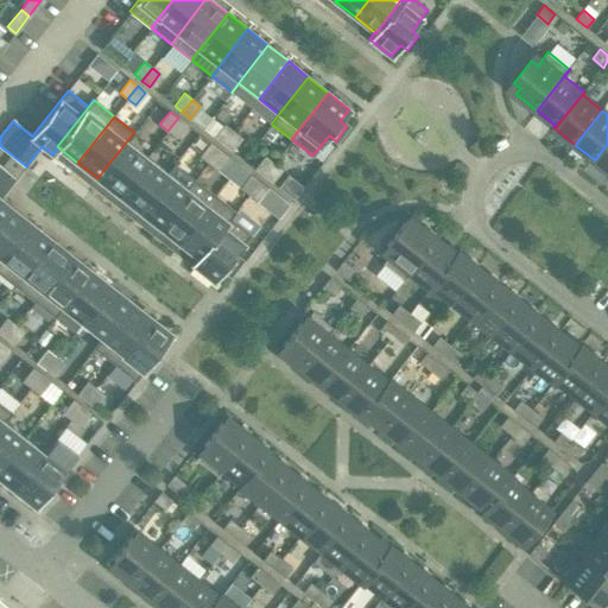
[(176,137),(185,124),(178,118),(168,131),(176,137)]
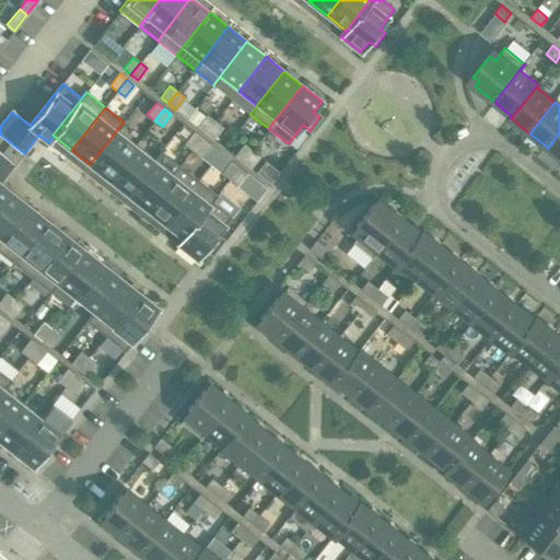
[(205,132),(214,121),(207,115),(198,127),(205,132)]
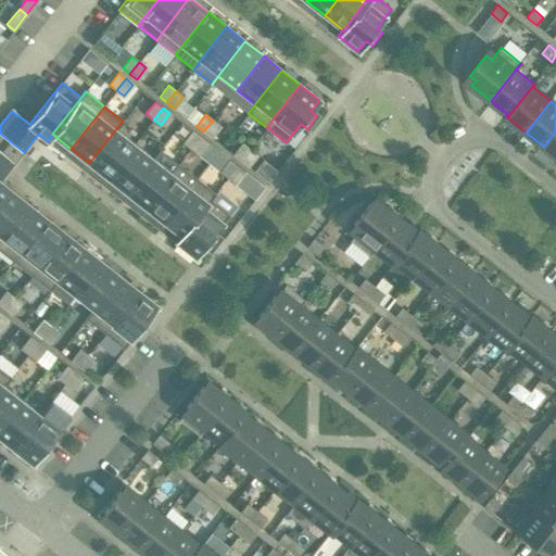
[(108,178),(135,143),(117,129),(124,122),(123,121),(89,163),(108,178)]
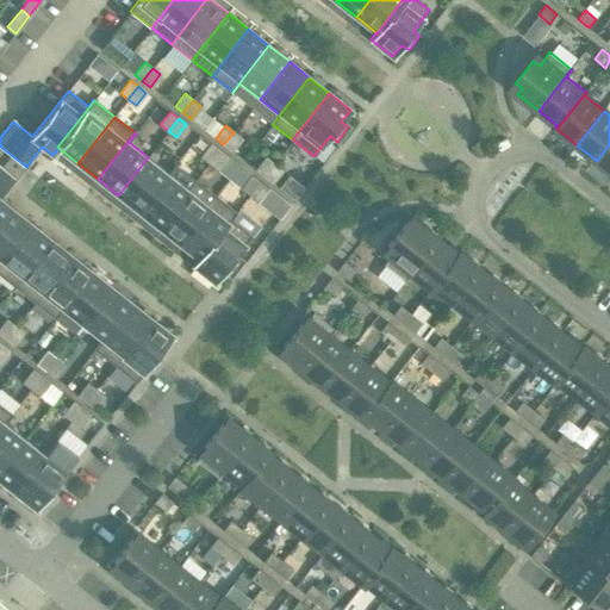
[(231,150),(241,138),(234,132),(223,144),(231,150)]
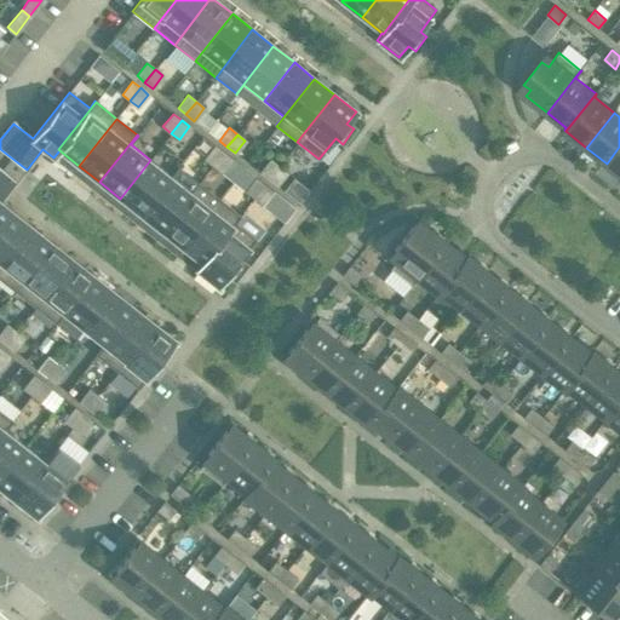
[(212,165),(222,153),(214,147),(204,159),(212,165)]
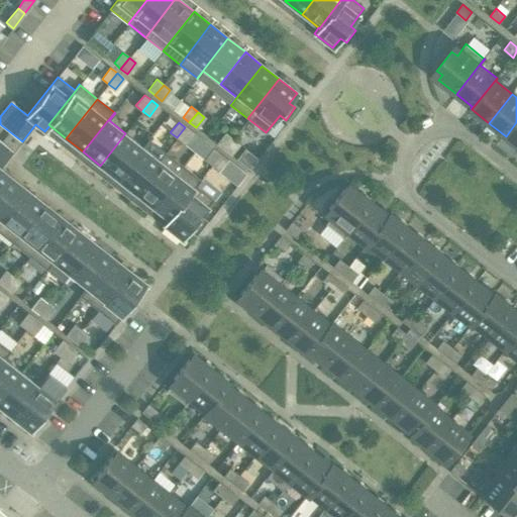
[(516,144),(516,122),(506,136),(516,144)]
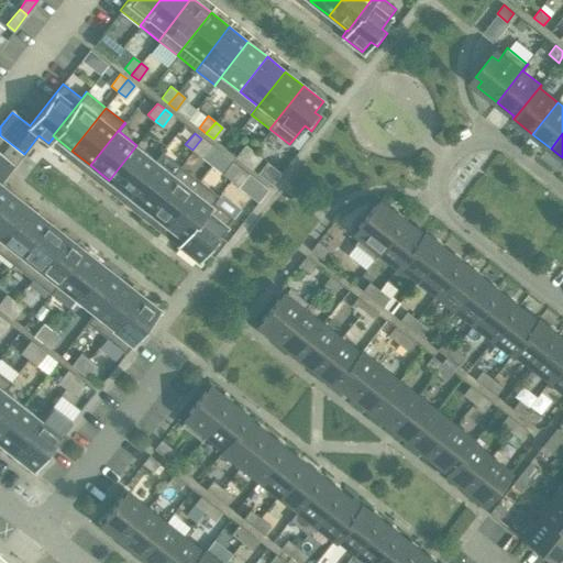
[(200,156),(209,144),(201,139),(192,150),(200,156)]
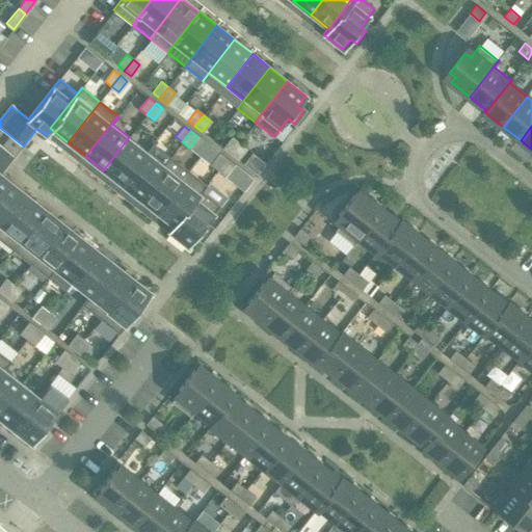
[(121,184),(147,151),(129,137),(103,170),(121,184)]
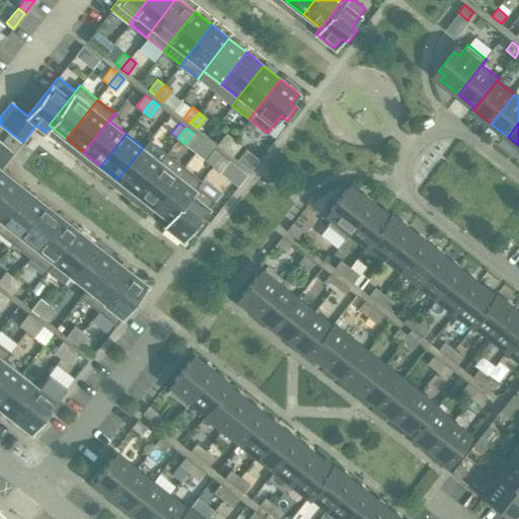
[(224,150),(232,139),(226,134),(217,145),(224,150)]
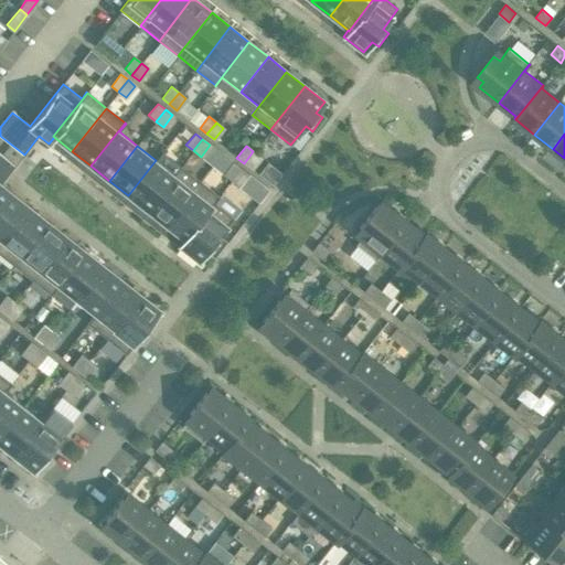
[(252,169),(260,158),(253,151),(244,163),(252,169)]
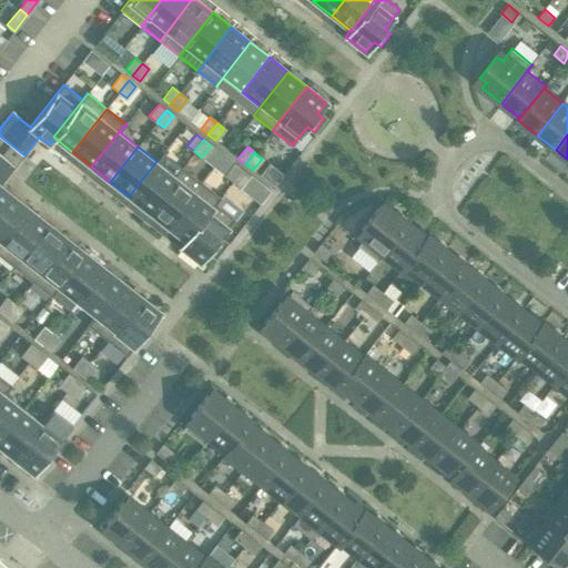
[(0,204),(9,193),(0,185),(16,166),(0,154),(0,204)]
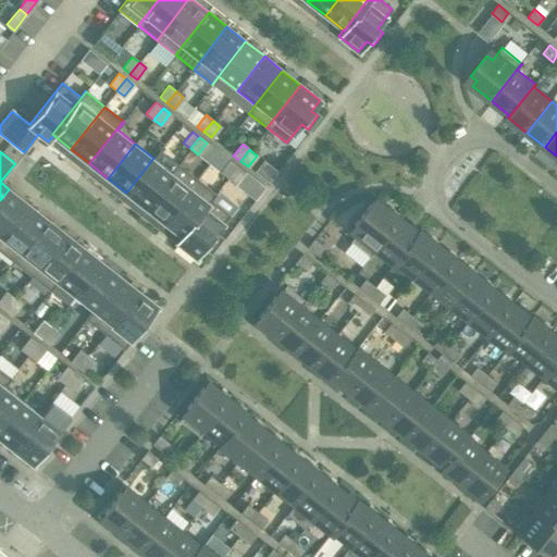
[(144,207),(177,164),(177,163),(171,172),(153,158),(126,193),(144,207)]
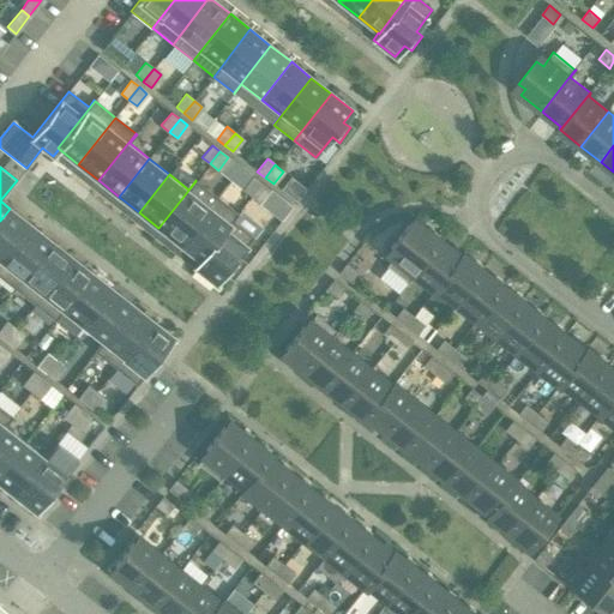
[(251,196),(260,184),(253,176),(242,190),(251,196)]
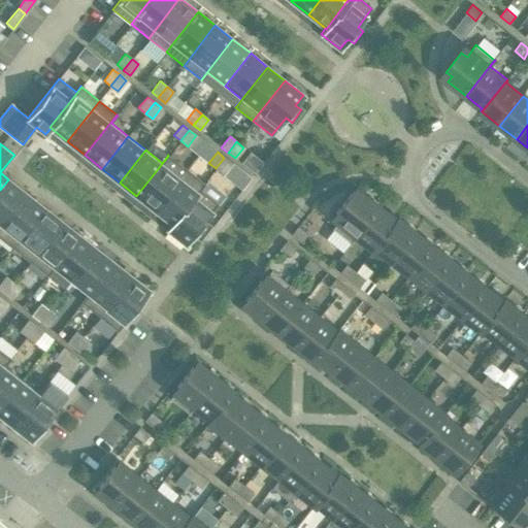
[(155,210),(187,169),(168,156),(136,196),(155,210)]
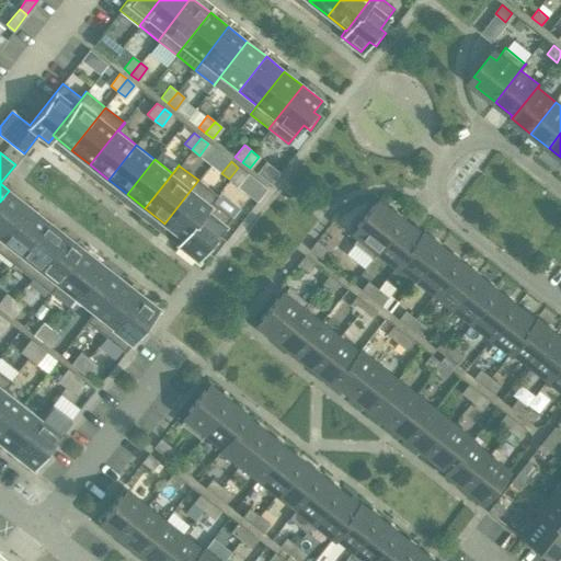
[(237,185),(245,173),(238,168),(229,179),(237,185)]
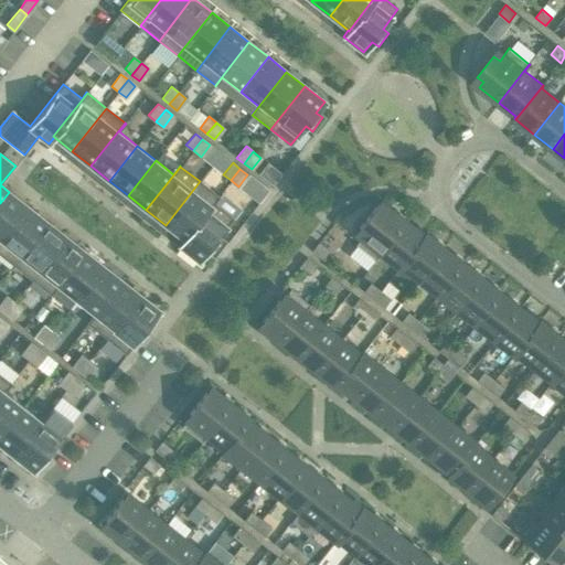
[(179,246),(219,196),(200,181),(166,225),(183,238),(178,245),(179,246)]
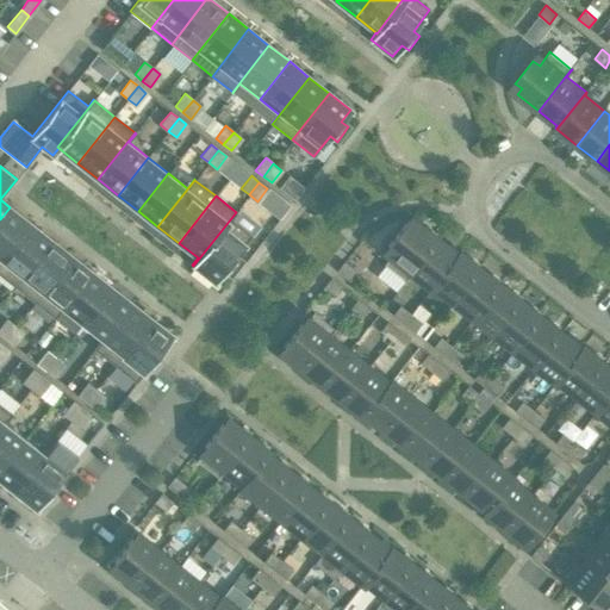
[(0,261),(30,223),(10,207),(0,219),(0,261)]
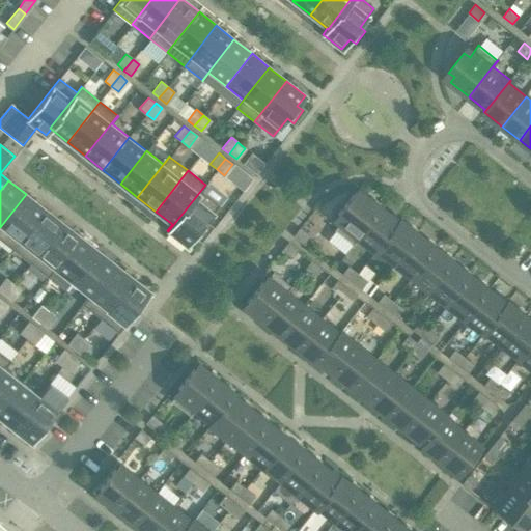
[(204,223),(219,205),(201,191),(206,185),(205,185),(168,231),(187,246),(195,235),(201,241),(211,227),(204,223)]
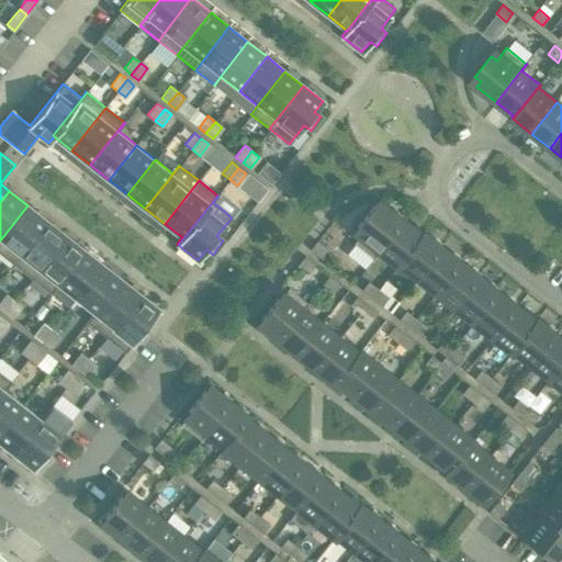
[(372,259),(403,220),(383,204),(379,211),(373,205),(357,226),(362,232),(352,244),(372,259)]
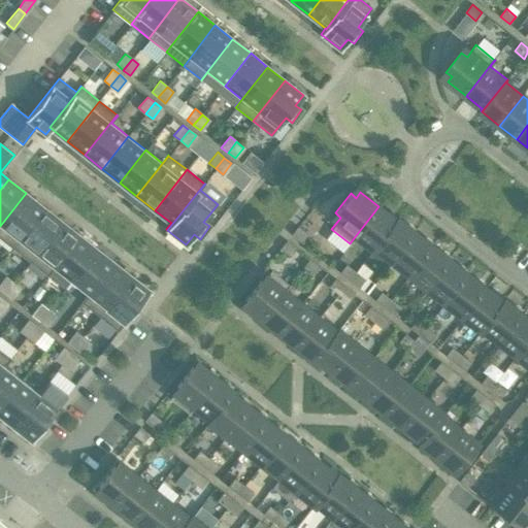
[(0,238),(11,248),(43,207),(26,193),(0,226),(0,238)]
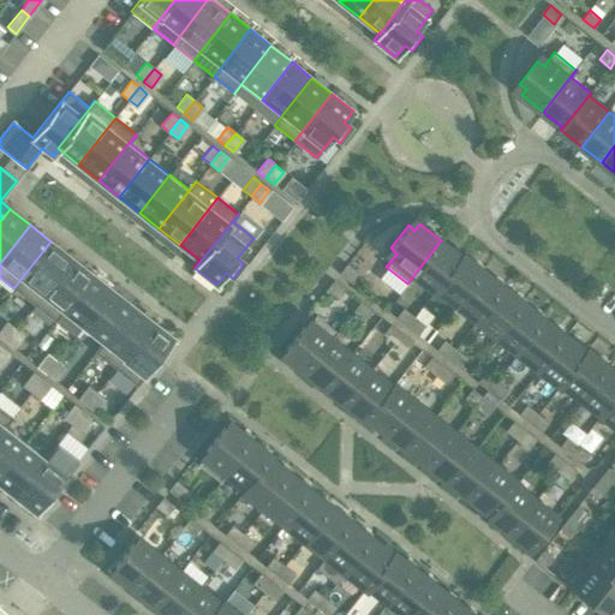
[(434,292),(463,255),(461,254),(460,256),(441,240),(407,284),(408,284),(415,276),(434,292)]
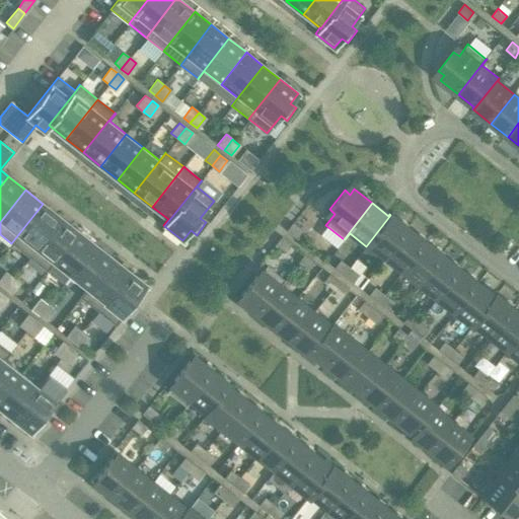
[(28,256),(60,217),(43,204),(11,243),(28,256)]
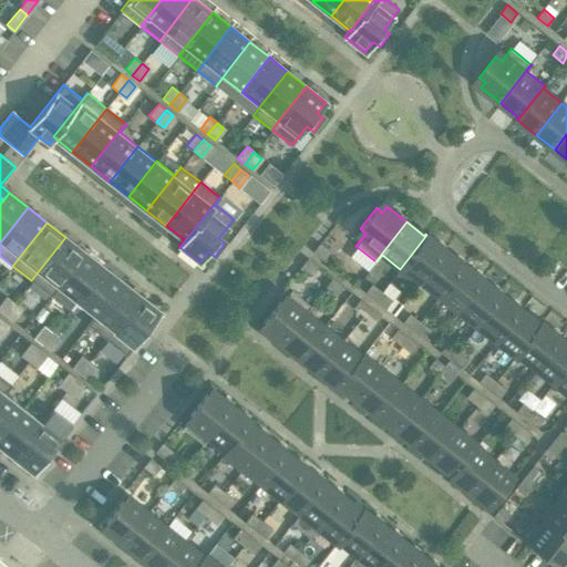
[(420,282),(445,250),(426,235),(400,269),(401,270),(402,268),(420,282)]
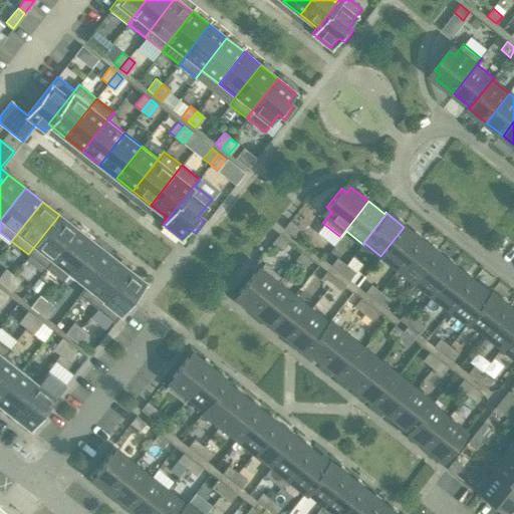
[(45,268),(76,228),(59,215),(28,254),(45,268)]
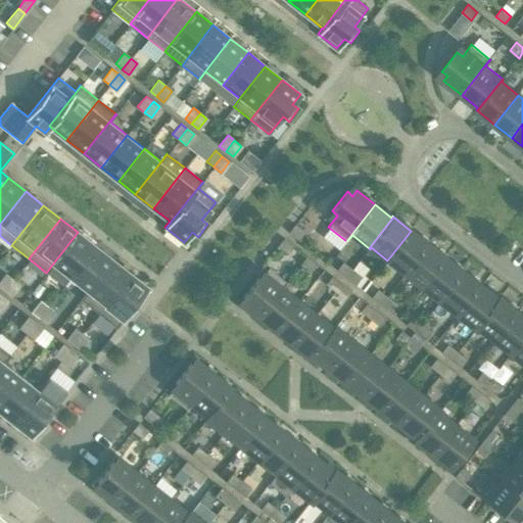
[(298,240),(304,232),(294,225),(288,232),(298,240)]
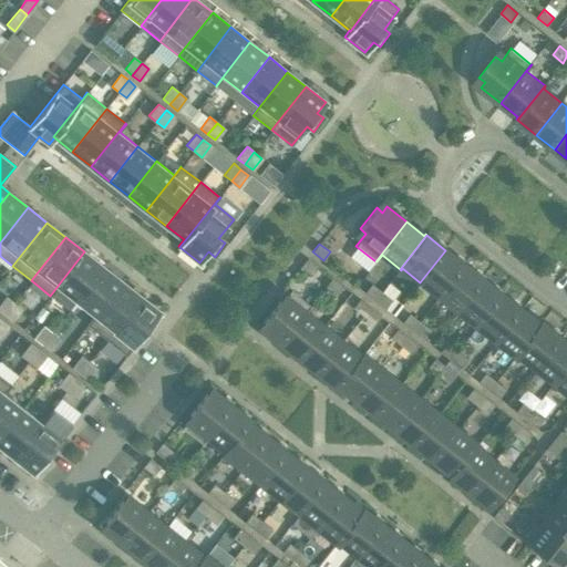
[(439,297),(464,265),(445,250),(420,282),(439,297)]
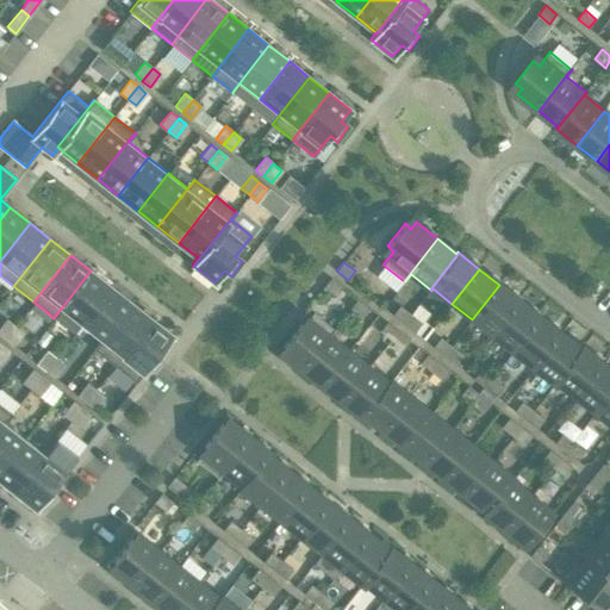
[(81,324),(111,287),(91,271),(54,318),(55,318),(62,310),(81,324)]
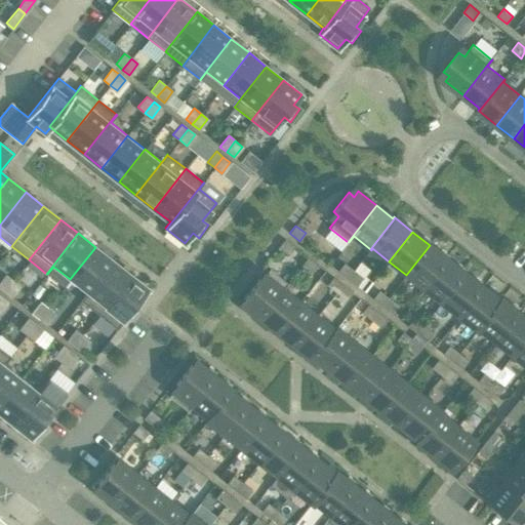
[(288,254),(294,247),(284,239),(278,247),(288,254)]
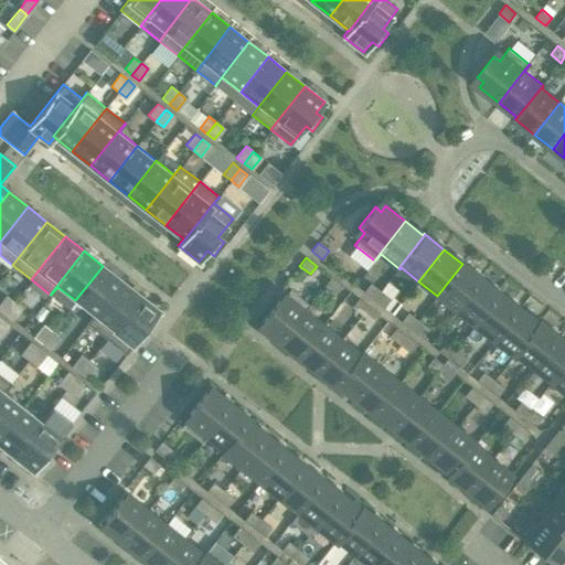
[(456,310),(481,278),(462,264),(437,296),(456,310)]
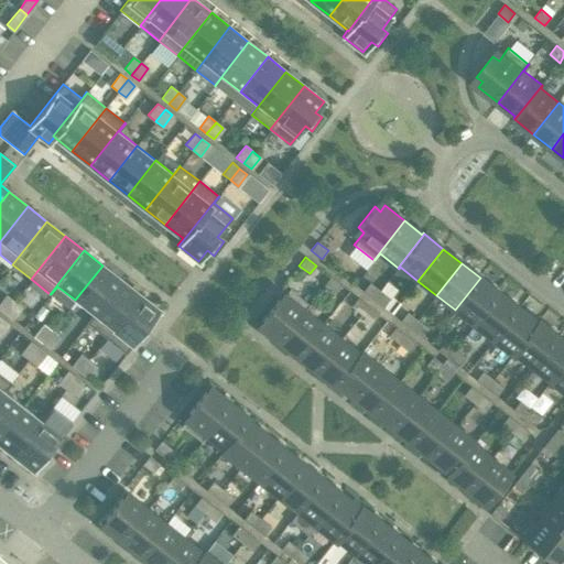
[(87,323),(121,280),(102,266),(75,300),(93,314),(86,323),(87,323)]
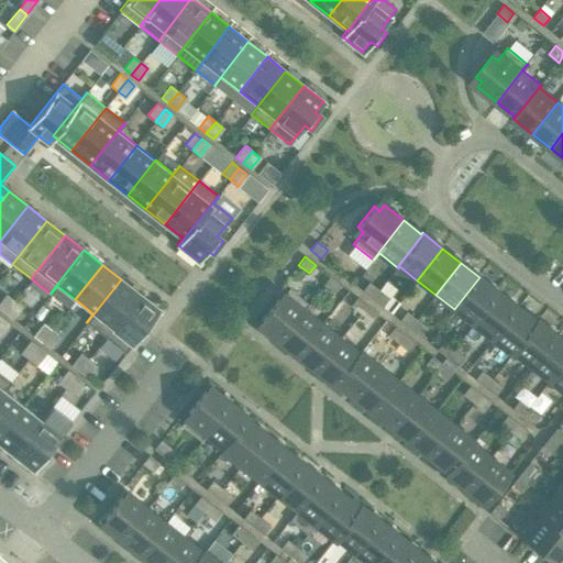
[(340,284),(330,276),(323,285),(333,293),(340,284)]
